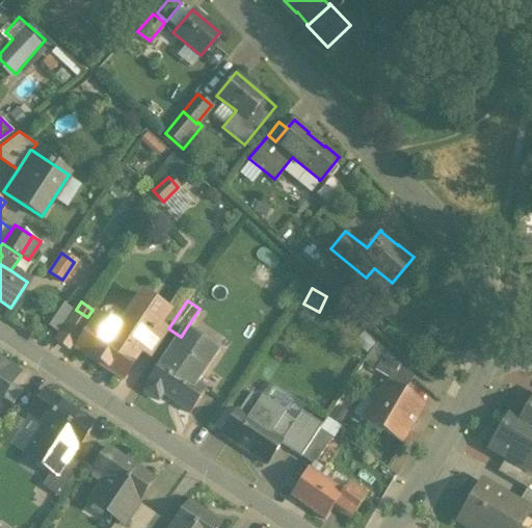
[(136,308),(130,317),(128,316),(120,330),(113,338),(137,353),(132,361),(132,362),(140,350),(150,357),(167,330),(165,328),(170,320),(149,305),(143,313),(136,308)]
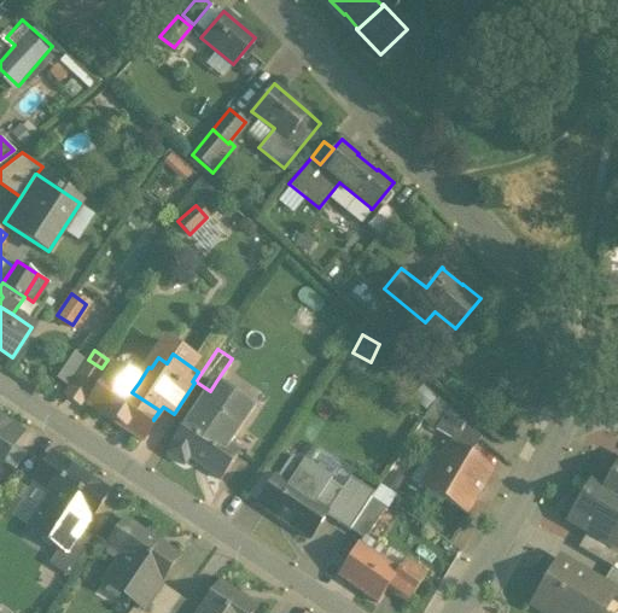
[(88,360),(68,390),(81,400),(101,368),(88,360)]
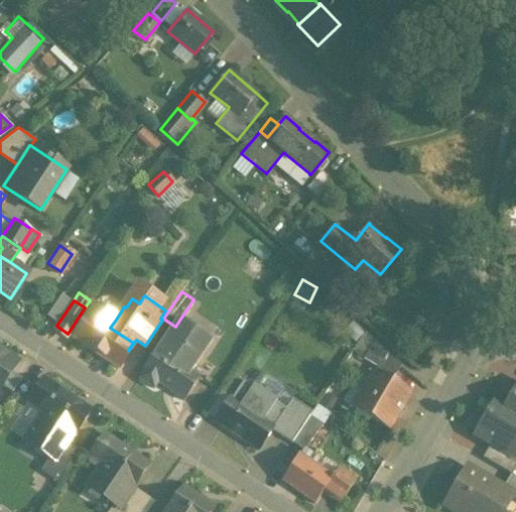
[(116,320),(93,304),(73,336),(117,366),(128,350),(133,343),(110,328),(116,320)]
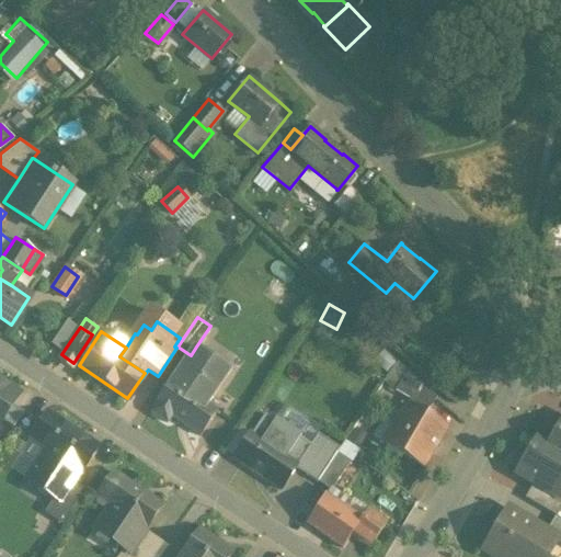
[(229,368),(196,347),(191,355),(187,353),(171,377),(207,401),(229,368)]
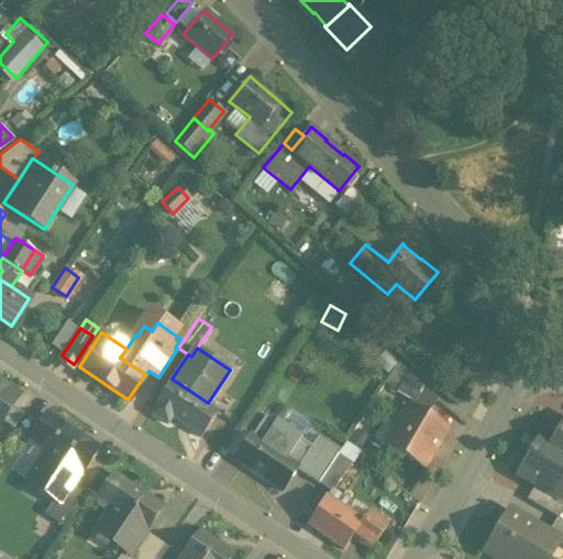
[(398,360),(384,381),(396,387),(407,370),(398,360)]
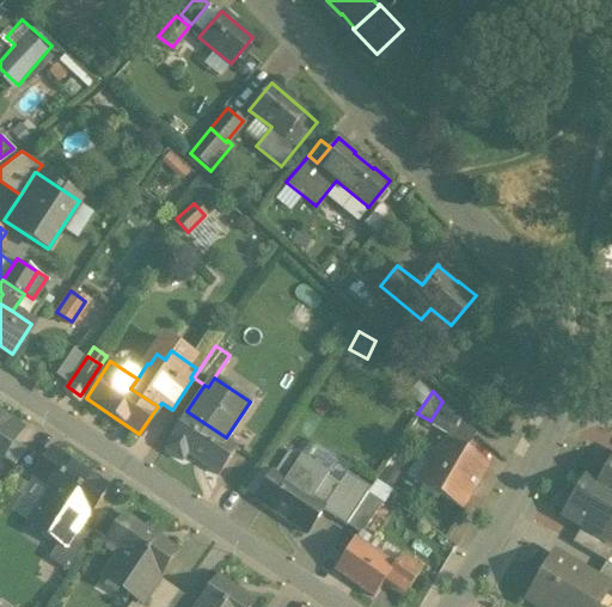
[(475,430),(444,400),(442,402),(430,421),(429,423),(445,431),(441,439),(463,451),(475,430)]
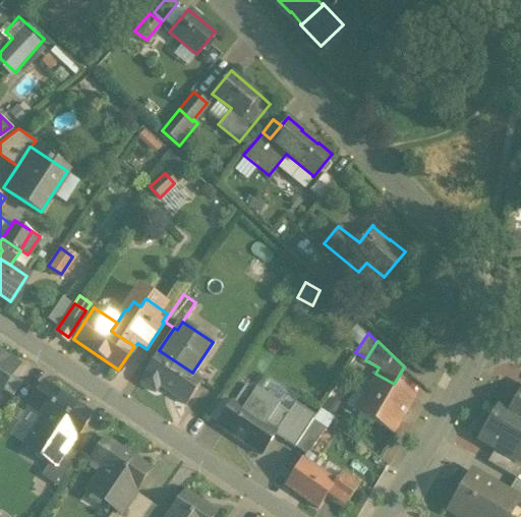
[(192,372),(159,350),(142,374),(143,375),(139,380),(155,390),(158,384),(185,402),(201,379),(192,372)]
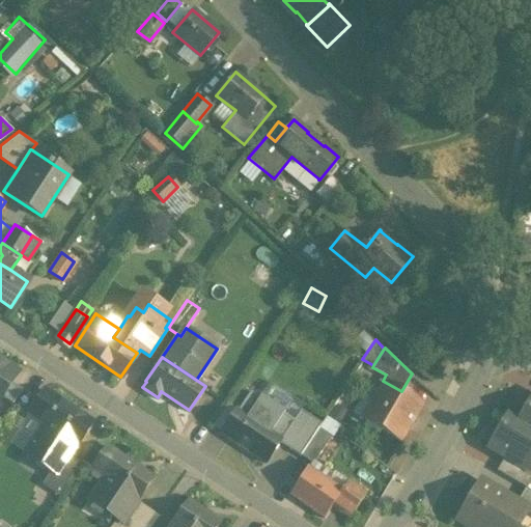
[(17,370),(0,359),(0,394),(9,381),(17,370)]
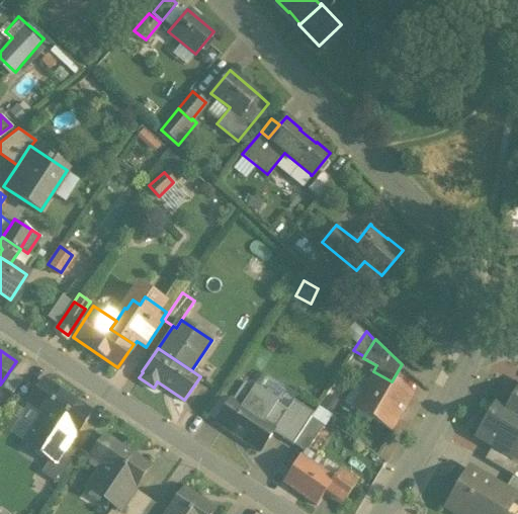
[(20,378),(9,371),(0,384),(11,392),(20,378)]
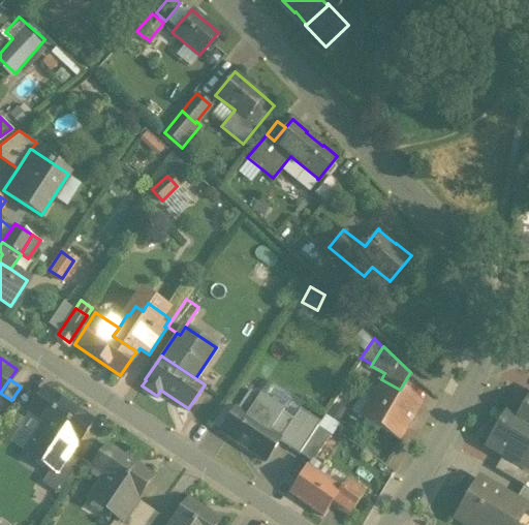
[(400,390),(381,379),(361,414),(399,437),(419,401),(400,390)]
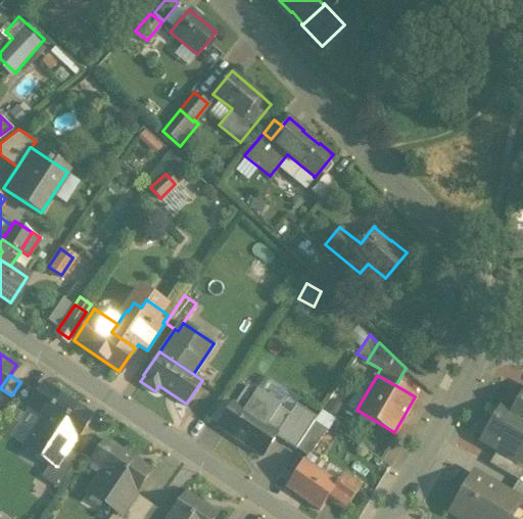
[(59,393),(42,382),(27,406),(44,418),(37,429),(46,435),(34,453),(49,463),(55,466),(67,447),(74,438),(75,438),(91,414),(59,393)]
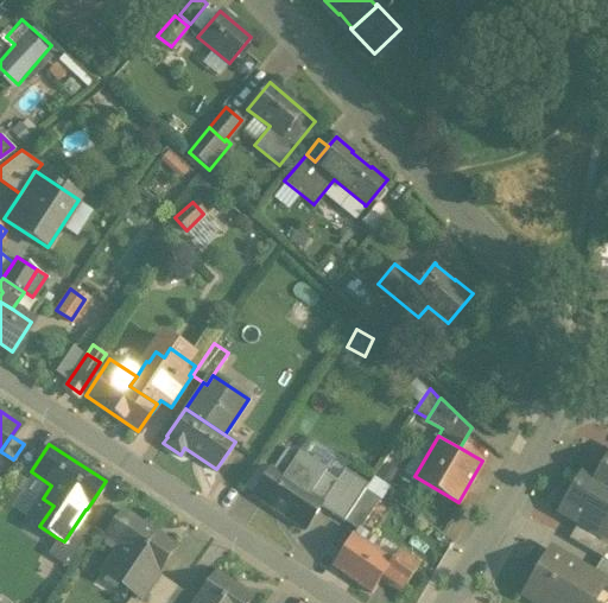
[(607,452),(591,481),(580,474),(559,509),(577,520),(605,535),(605,534),(607,528),(607,452)]
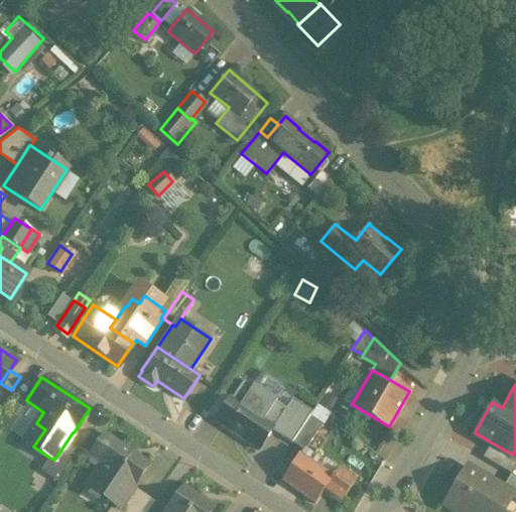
[(249,408),(229,394),(214,418),(258,449),(271,427),(273,424),(274,424),(282,412),(257,395),(249,408)]
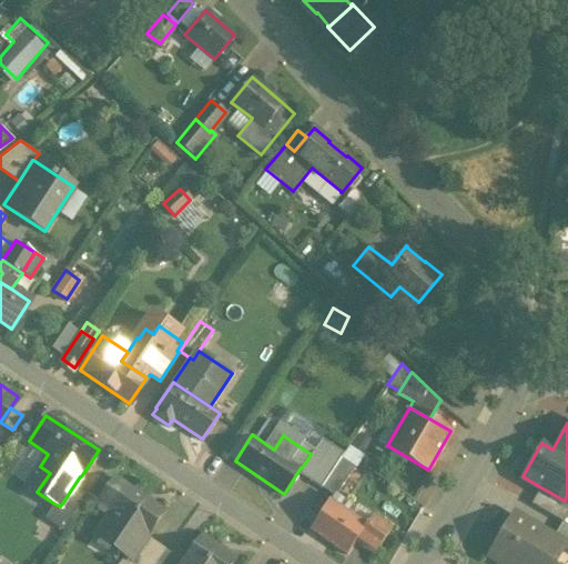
[(311,454),(302,467),(301,467),(298,471),(321,485),(334,465),(313,451),(311,454)]
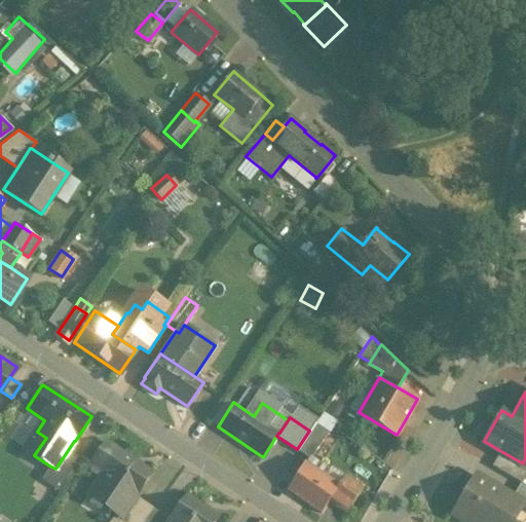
[(327,431),(314,422),(309,431),(297,449),(309,457),(327,431)]
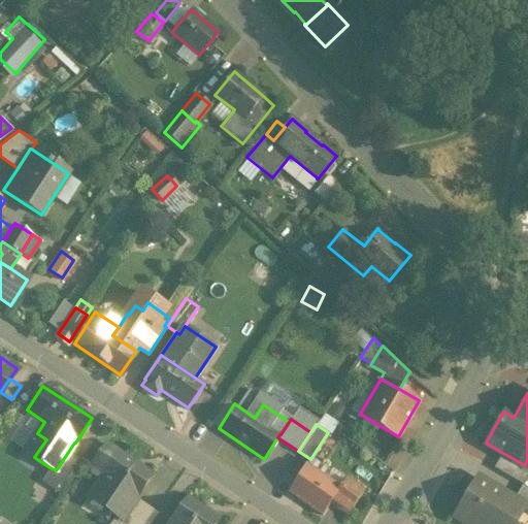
[(151,472),(105,443),(90,466),(92,468),(90,470),(102,479),(93,492),(123,513),(134,496),(135,496),(151,472)]
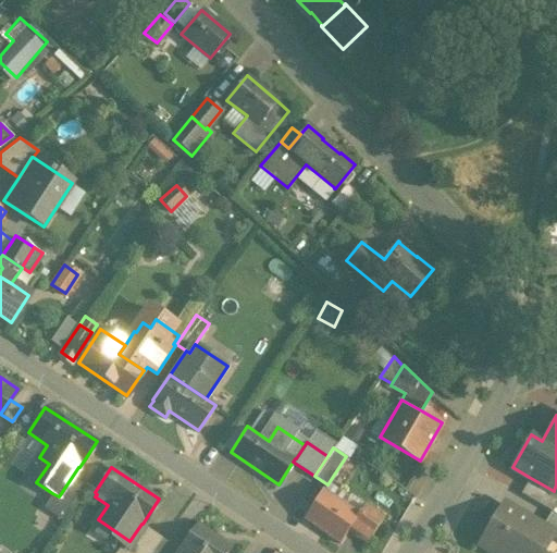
[(59,496),(52,493),(44,506),(61,518),(83,484),(72,477),(59,496)]
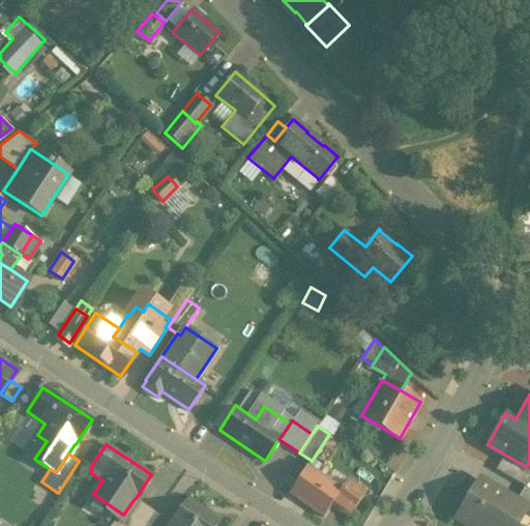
[(527,467),(503,454),(495,467),(524,485),(525,485),(529,475),(529,467),(527,466),(527,467)]
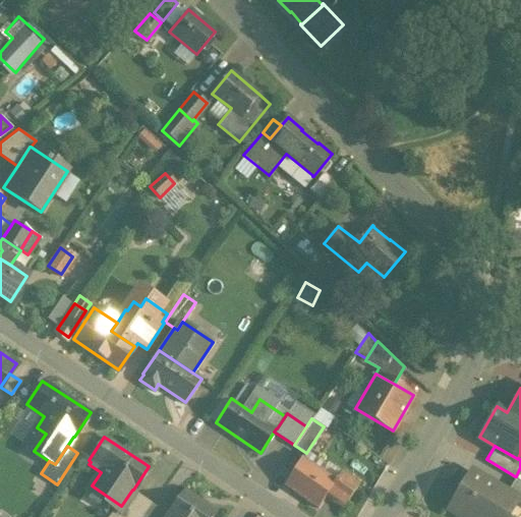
[(333,481),(300,459),(284,482),(317,506),(326,494),(342,506),(358,482),(341,470),(333,481)]
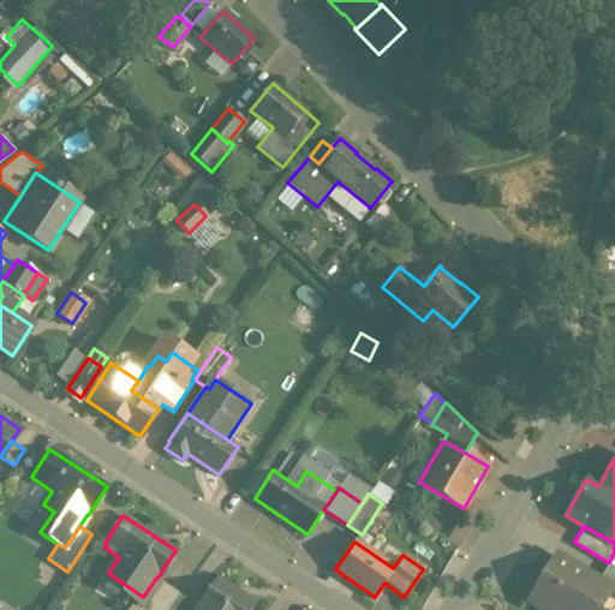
[(596,581),(571,567),(572,563),(555,554),(529,599),(547,609),(597,609),(609,591),(609,590),(596,581)]
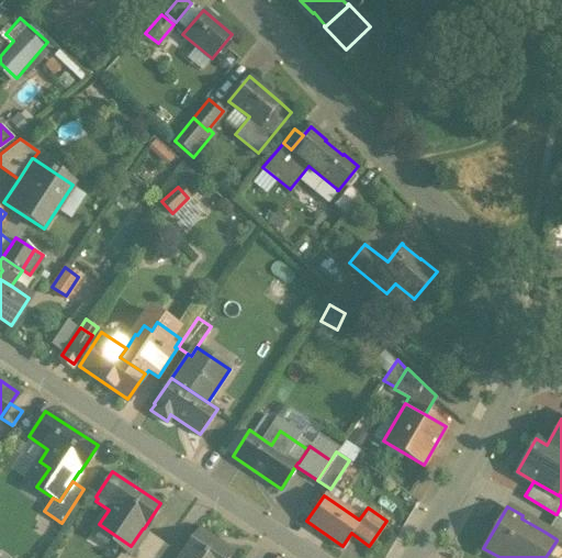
[(561,517),(557,514),(555,514),(544,532),(557,539),(557,540),(561,544),(561,517)]
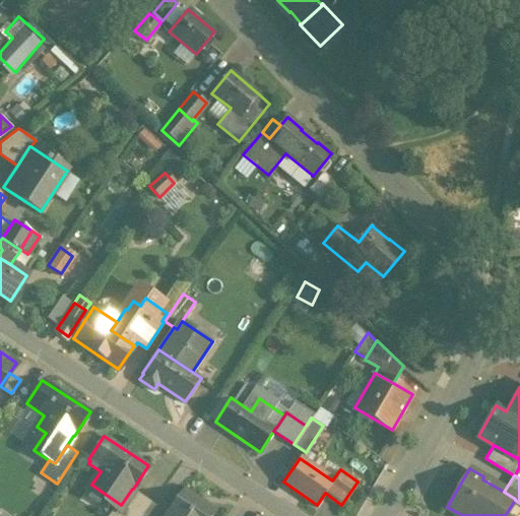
[(209,515),(214,509),(184,488),(168,512),(165,515),(209,515)]
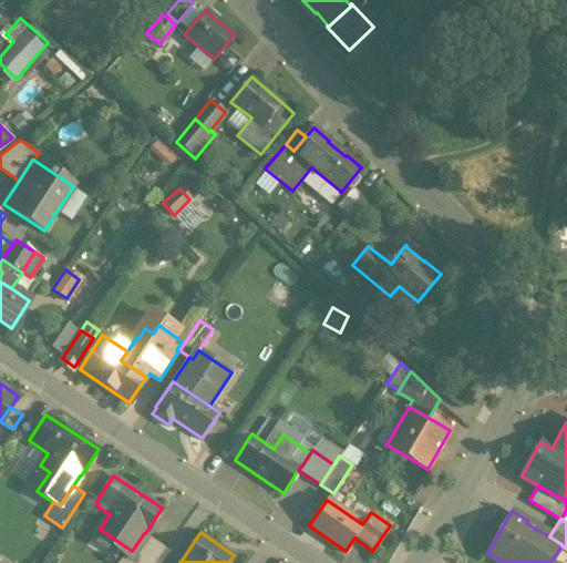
[(150,538),(132,562),(152,562),(164,546),(150,538)]
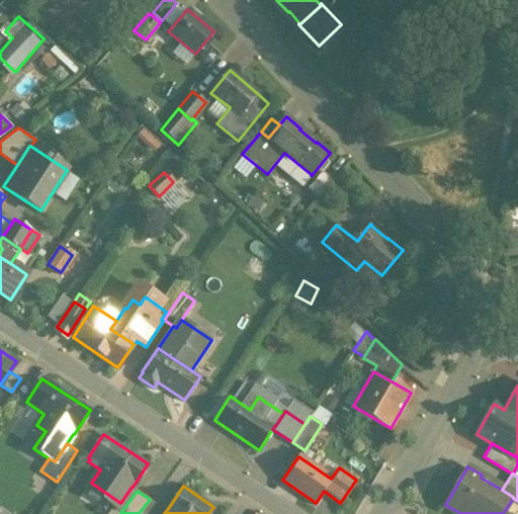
[(150,499),(139,513),(164,513),(167,510),(150,499)]
